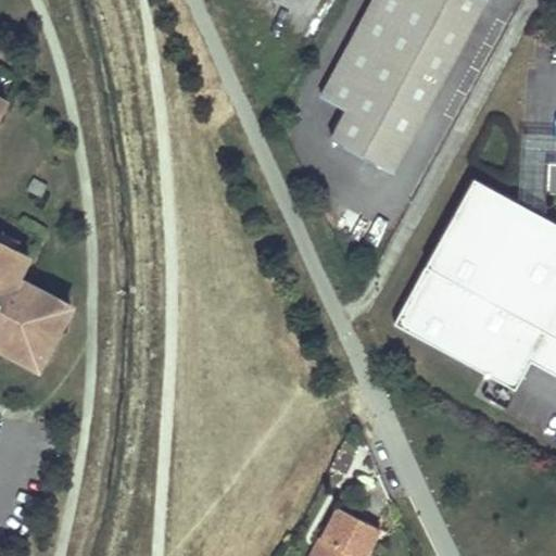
[(373,0),(321,95),(346,109),(331,137),(391,172),(483,0),(373,0)]
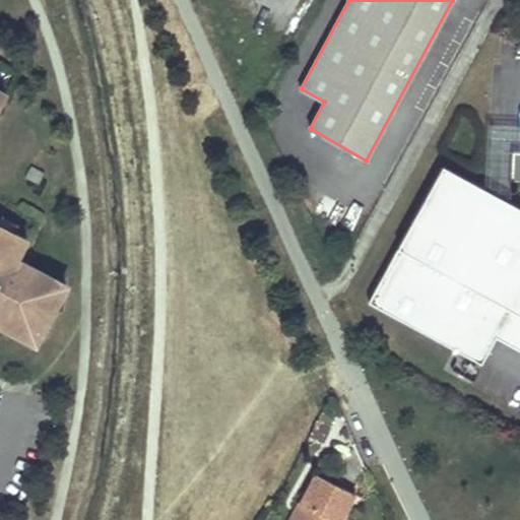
[(519,126),(490,125),(485,189),(510,202),(510,180),(512,149),(519,149),(519,126)]
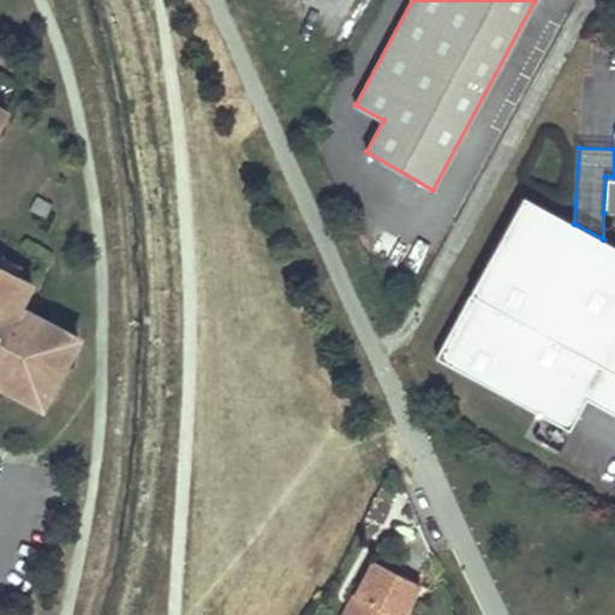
[(524,196),(436,357),(569,430),(586,399),(614,413),(614,177),(605,177),(603,213),(614,214),(614,245),(603,239),(574,224),(524,196)]
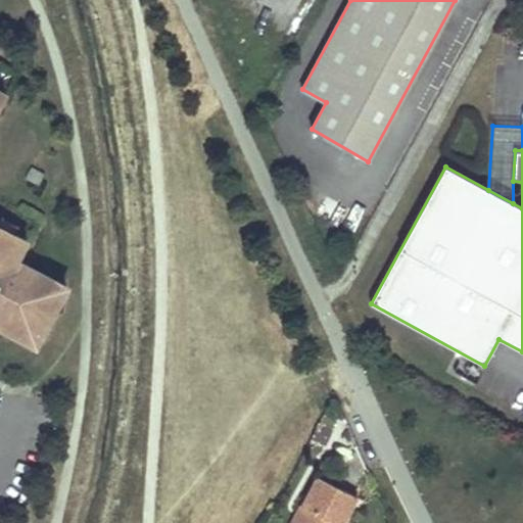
[(43,173),(30,165),(24,177),(38,184),(43,173)]
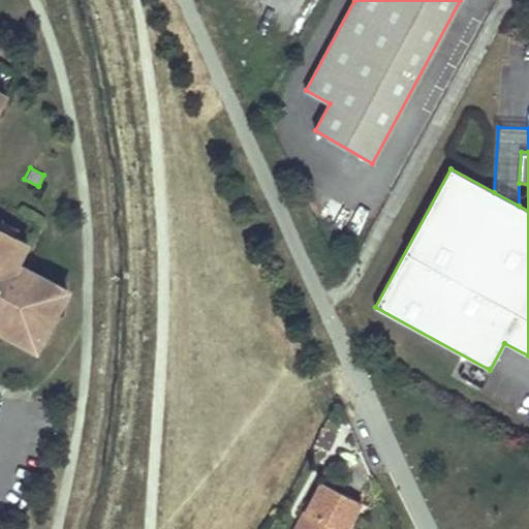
[(0,332),(27,346),(36,328),(50,303),(60,284),(0,252),(0,250),(9,232),(0,227),(0,332)]
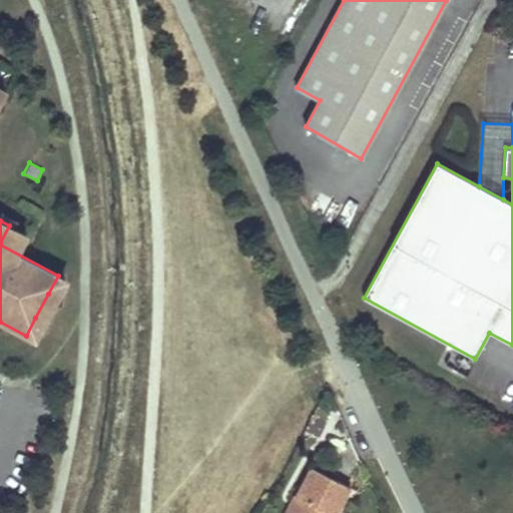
[(58,276),(48,294),(56,298),(66,280),(58,276)]
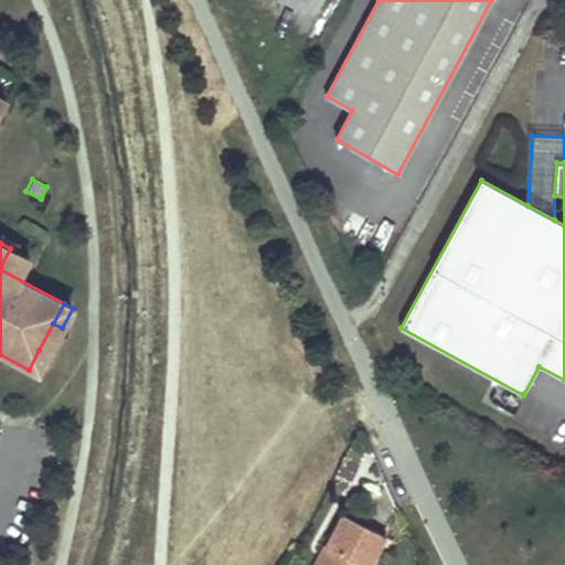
[(48,355),(39,350),(29,370),(38,374),(48,355)]
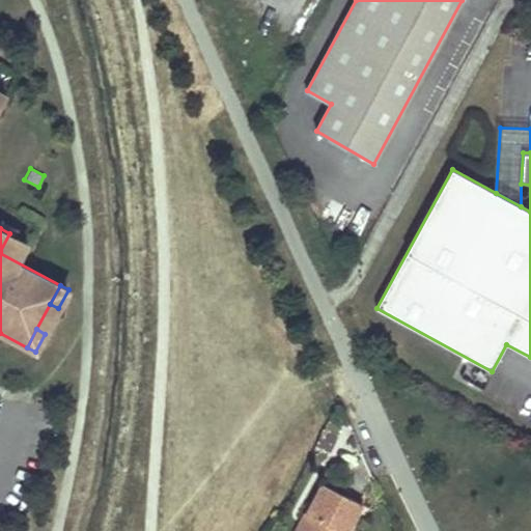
[(351,530),(366,494),(325,478),(312,509),(317,512),(309,530),(351,530)]
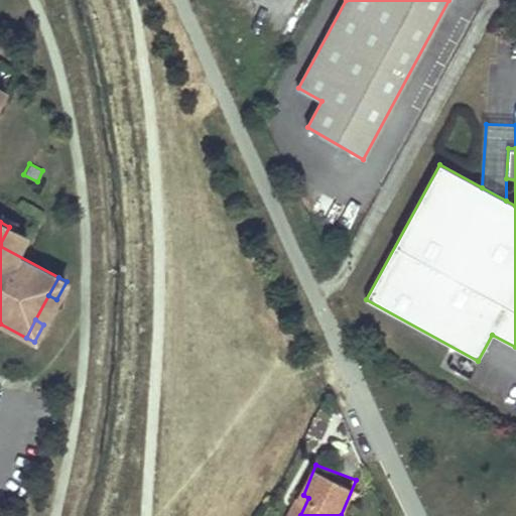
[(300,515),(308,498),(303,495),(294,515),(300,515)]
